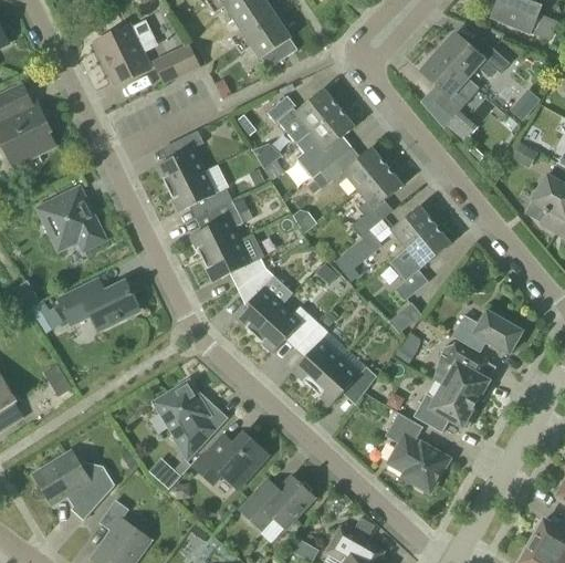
[(233,18),(260,0),(217,0),(209,6),(215,13),(226,6),(233,18)]
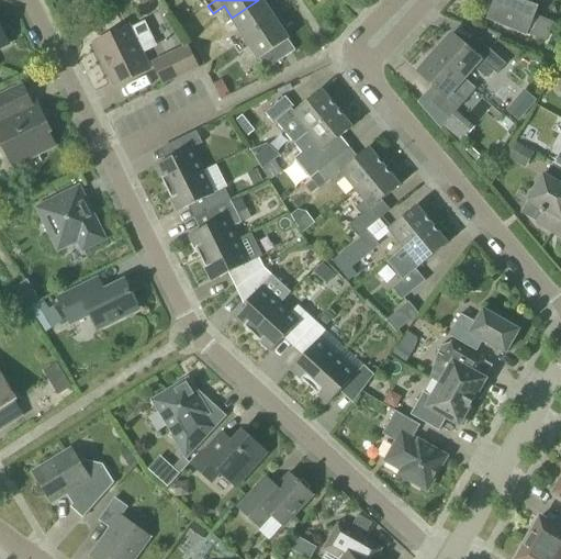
[(234,45),(280,14),(272,2),(267,6),(262,0),(258,0),(232,18),(239,29),(228,36),(234,45)]
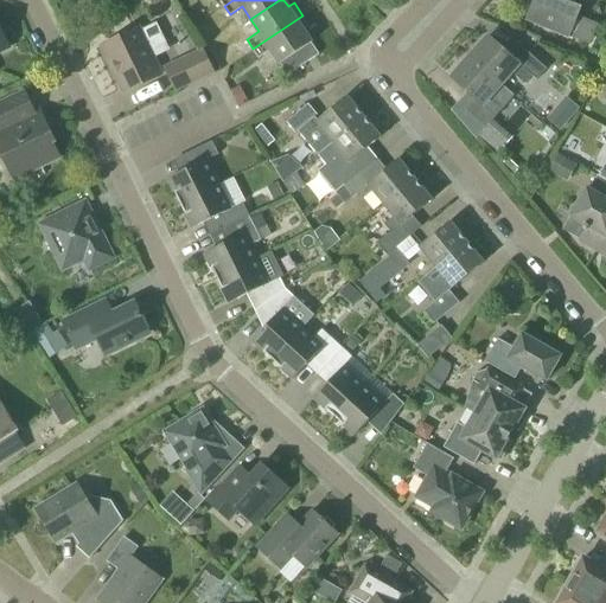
[(574,4),(575,0),(534,0),(527,18),(568,34),(580,6),(574,4)]
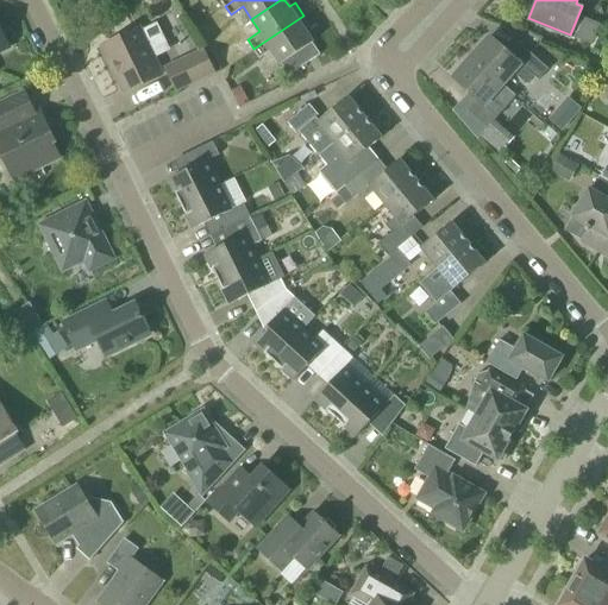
[(304,16),(254,49),(258,57),(271,49),(280,62),(281,62),(288,74),(320,54),(312,42),(313,41),(306,31),(312,29),(304,16)]
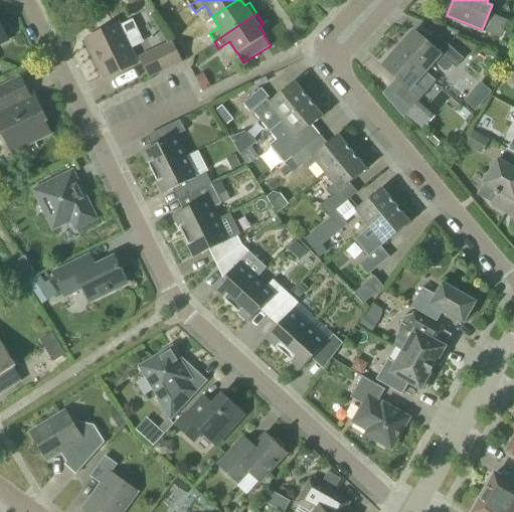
[(118,23),(87,38),(106,77),(136,62),(130,48),(141,42),(143,37),(134,17),(118,24),(118,23)]
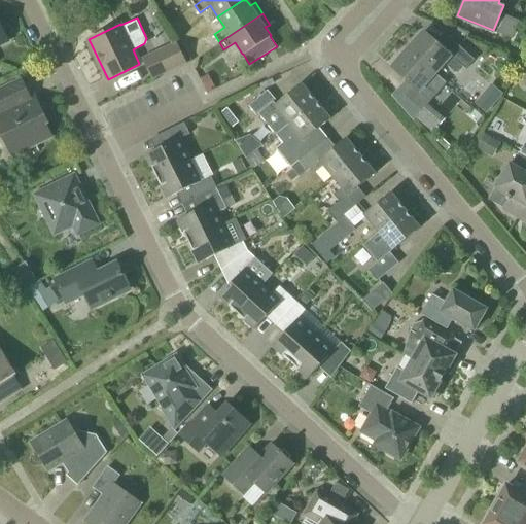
[(408,48),(434,72),(444,62),(455,72),(461,64),(465,68),(475,58),(453,39),(444,48),(423,30),(408,48)]
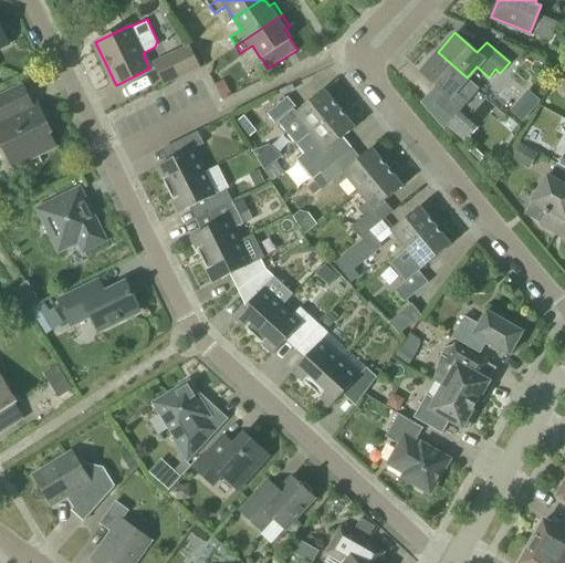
[(220,41),(208,50),(215,60),(227,52),(220,41)]
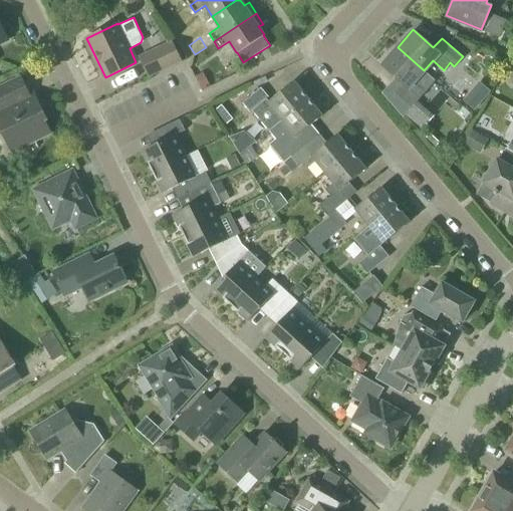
[(149,75),(182,60),(171,38),(139,54),(149,75)]
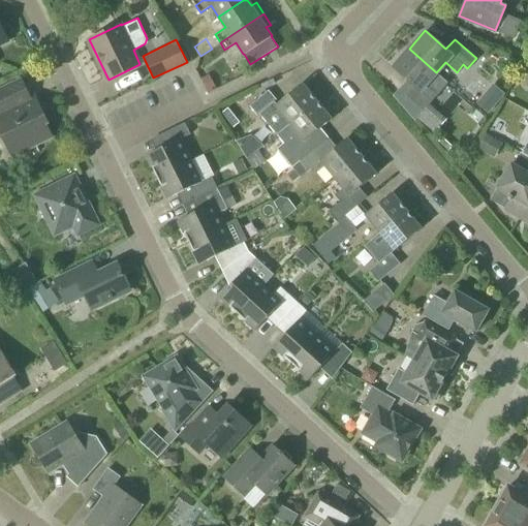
[(427,84),(436,72),(409,49),(393,66),(412,84),(404,94),(423,111),(416,117),(435,131),(446,118),(429,103),(438,93),(427,84)]
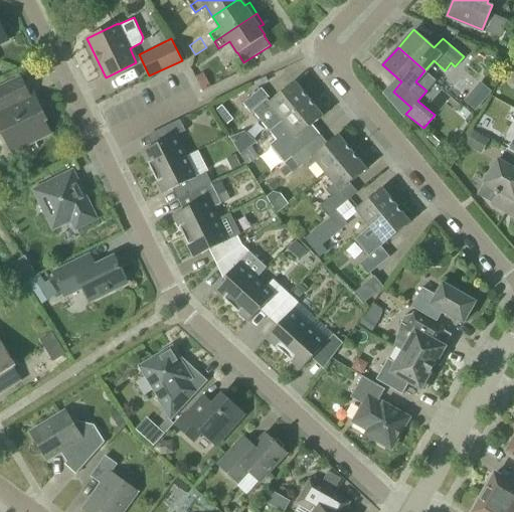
[(210,83),(204,72),(197,77),(202,88),(210,83)]
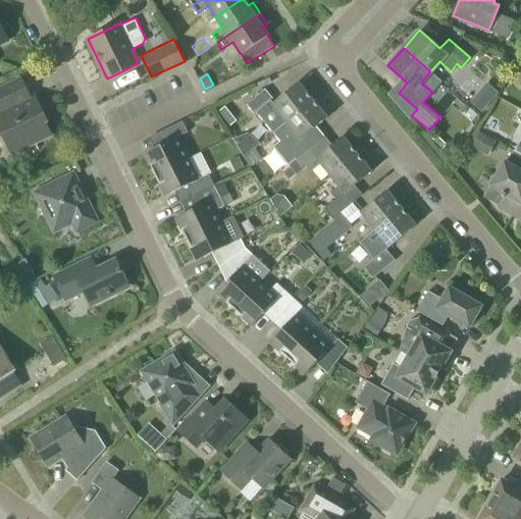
[(30,96),(19,76),(0,86),(0,128),(8,145),(27,136),(31,137),(33,141),(50,133),(43,118),(44,114),(34,93),(30,96)]
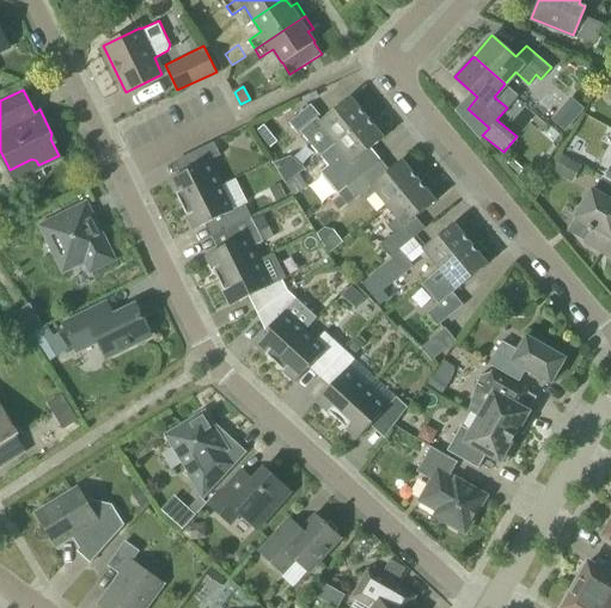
[(310,104),(289,122),(298,133),(301,130),(322,154),(366,117),(349,97),(321,120),(317,116),(319,115),(310,104)]
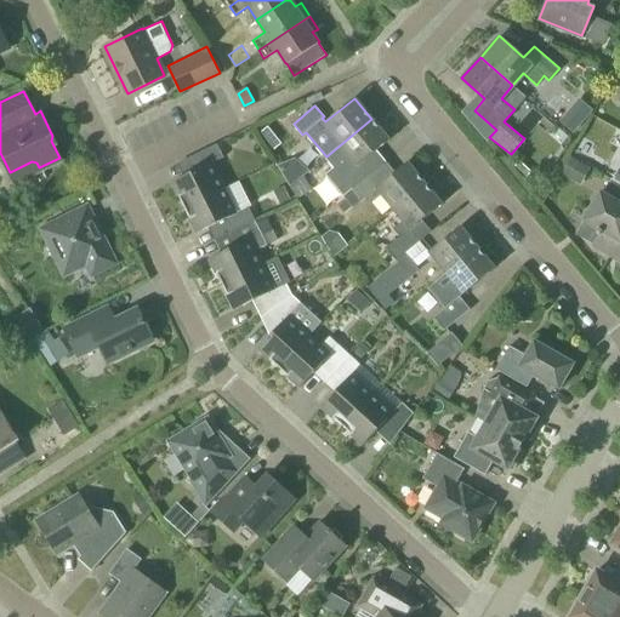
[(567,112),(559,119),(574,131),(580,124),(567,112)]
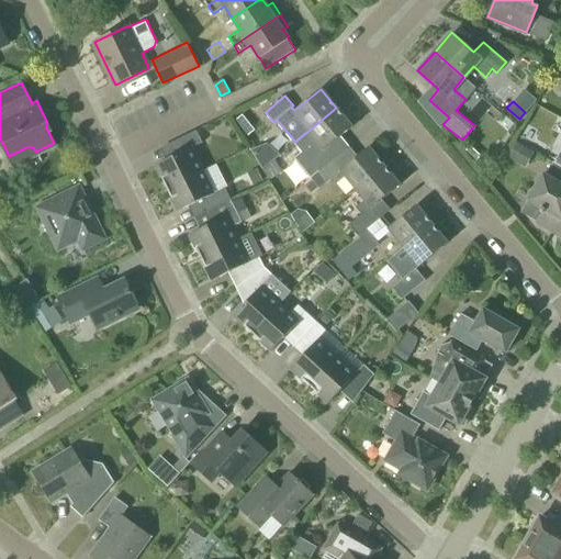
[(325,148),(351,126),(336,108),(295,142),(294,143),(301,152),(294,157),(311,177),(318,170),(334,158),(325,148)]
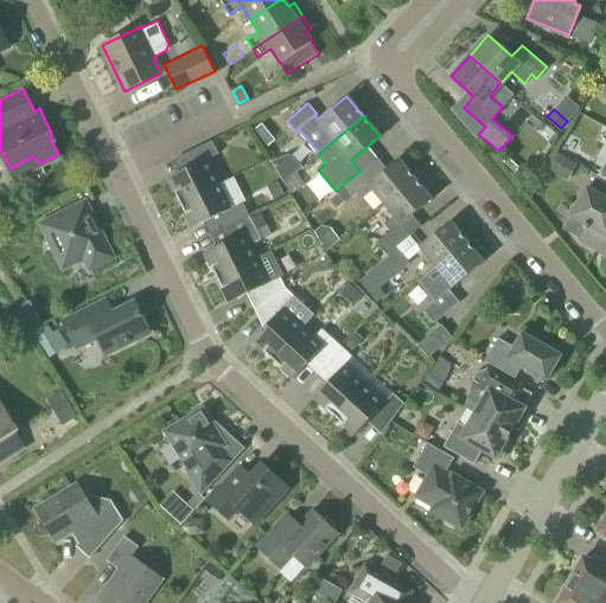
[(180,203),(217,184),(205,159),(218,152),(212,140),(186,153),(192,165),(167,178),(180,203)]
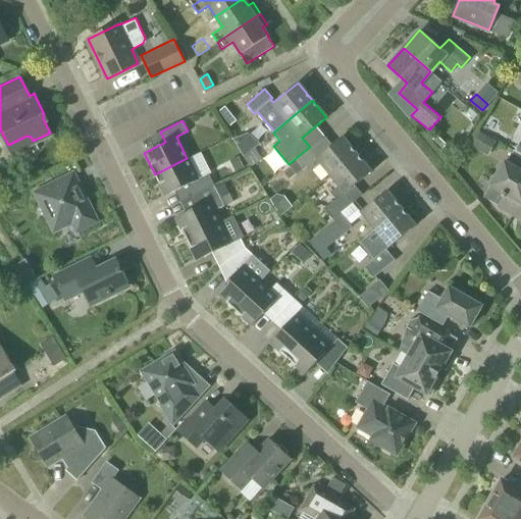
[(330,175),(357,154),(343,137),(317,157),(316,157),(330,175)]
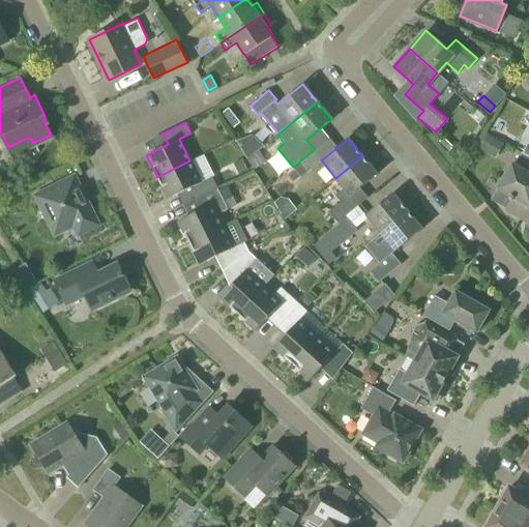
[(322,159),(315,149),(300,160),(293,167),(301,177),(309,171),(309,170),(321,159),(322,159)]
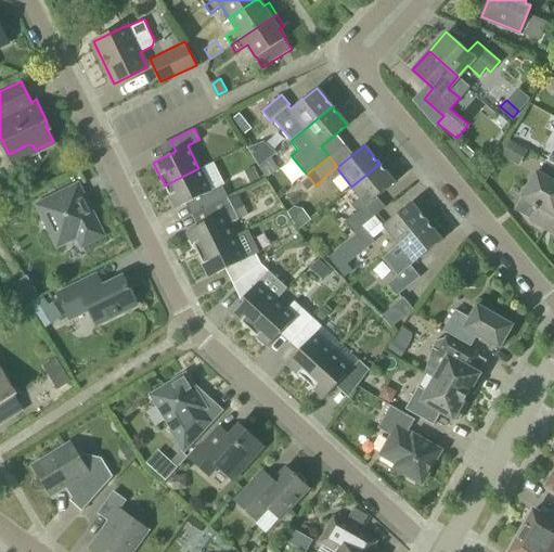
[(553,163),(548,159),(545,158),(538,171),(536,170),(520,196),(535,204),(532,207),(535,208),(529,219),(553,232),(553,179),(549,177),(553,168),(553,163)]
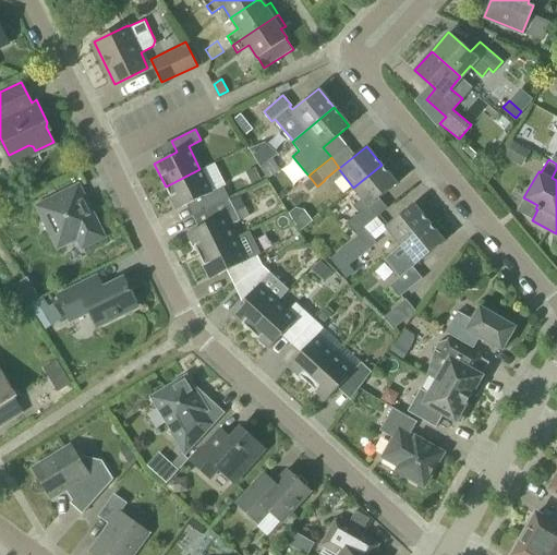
[(397,183),(382,165),(353,188),(362,197),(353,204),(360,212),(347,221),(356,232),(364,226),(377,215),(370,205),(397,183)]
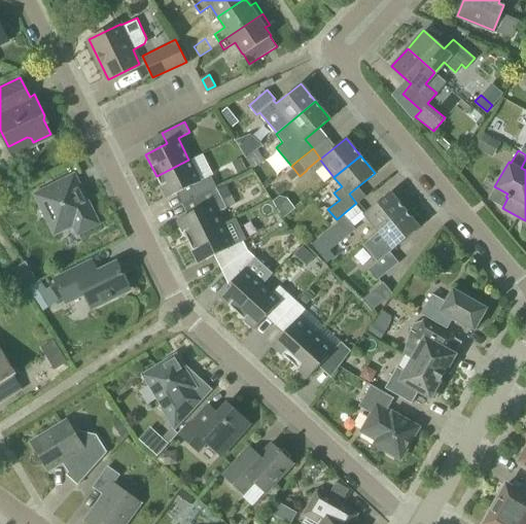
[(194,198),(216,186),(211,175),(199,181),(188,160),(156,176),(167,197),(188,186),(194,198)]
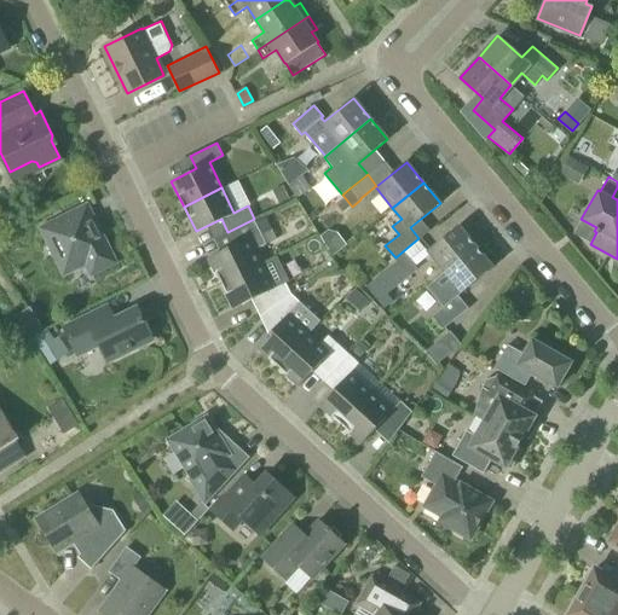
[(91,273),(115,262),(86,206),(40,228),(63,274),(86,262),(91,273)]
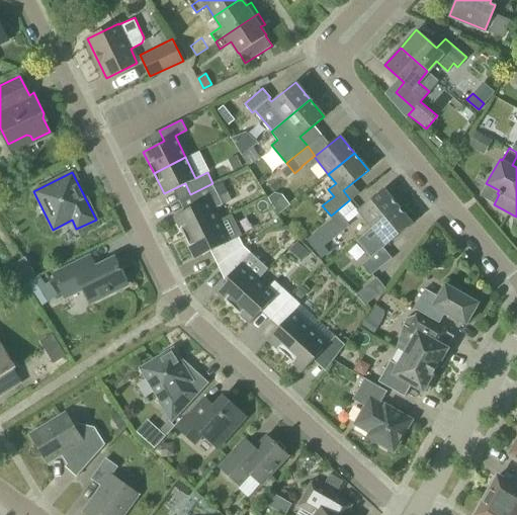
[(185,237),(218,221),(211,208),(222,202),(212,183),(190,194),(196,204),(175,216),(185,237)]
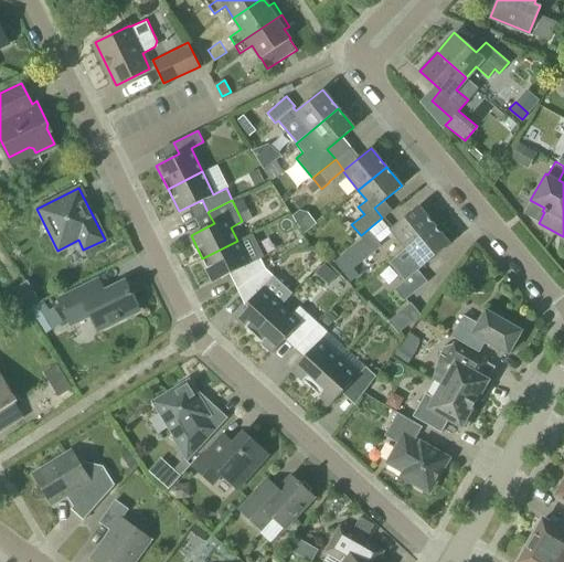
[(406,247),(434,224),(418,205),(391,229),(406,247)]
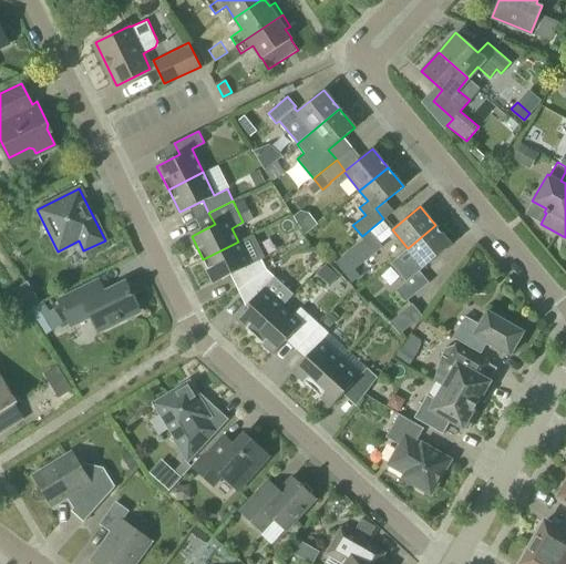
[(435,225),(408,248),(423,267),(451,245),(435,225)]
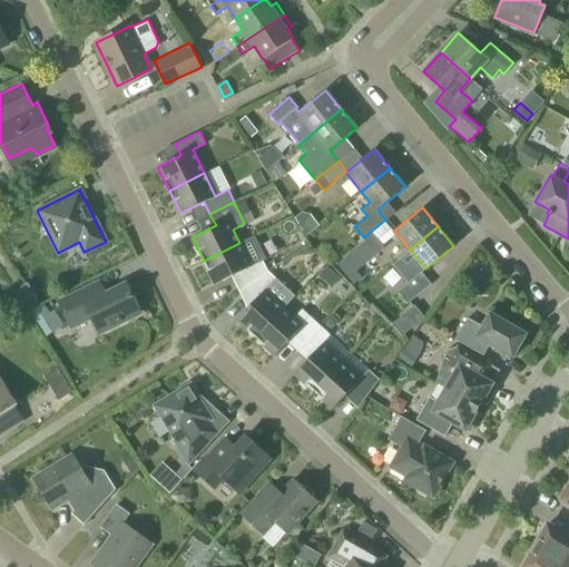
[(372,232),(372,231),(364,237),(365,240),(339,262),(354,282),(362,276),(356,270),(384,246),(372,232)]
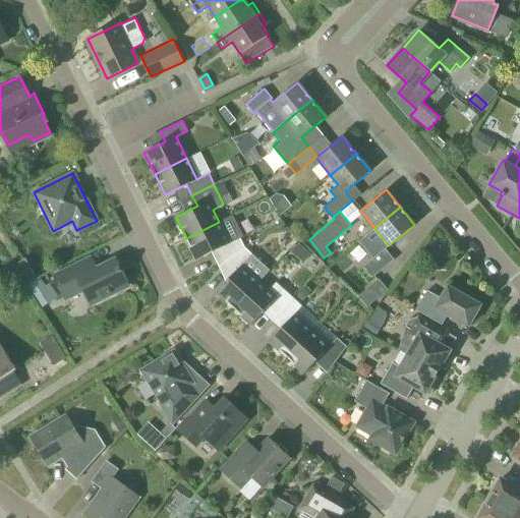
[(219,222),(186,238),(196,260),(218,249),(224,263),(244,246),(240,237),(244,235),(233,215),(219,222)]
